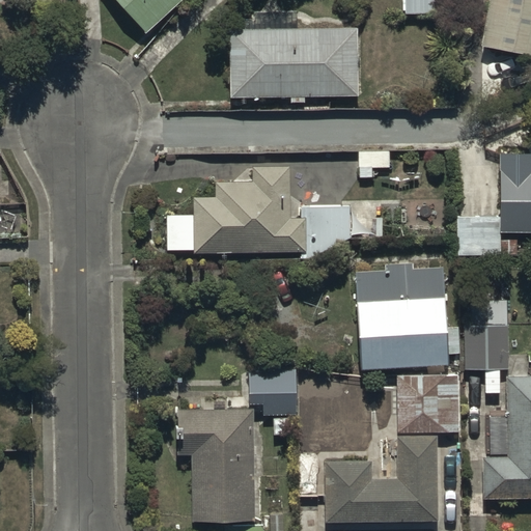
[(180,0),(117,0),(147,31),(180,0)]
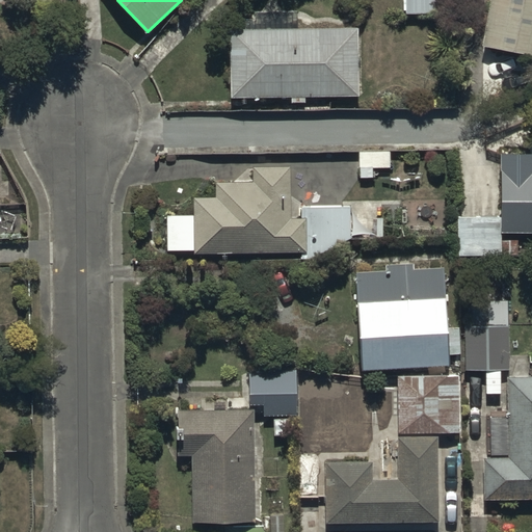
[(408,0),(409,15),(450,12),(449,0),(408,0)]
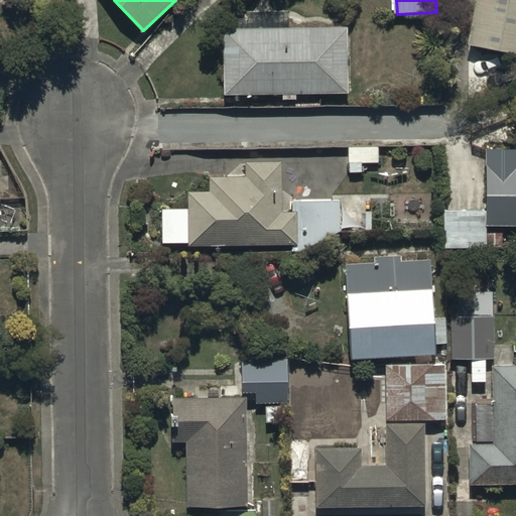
[(515,54),(515,0),(477,0),(469,46),(515,54)]
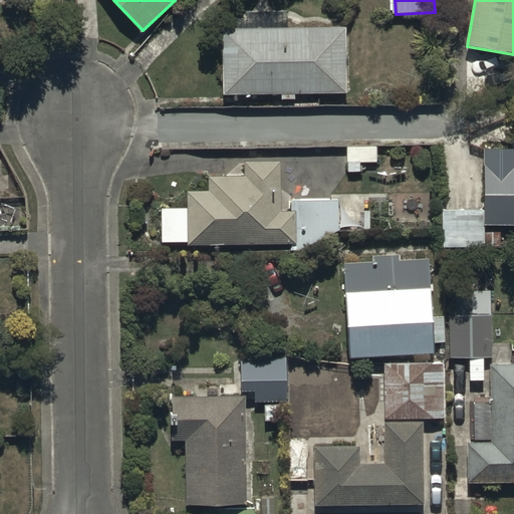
[(251,27),(222,27),(221,92),(280,92),(280,97),(293,97),(293,92),(347,92),(347,27),(290,27),(290,12),(251,12),(251,27)]
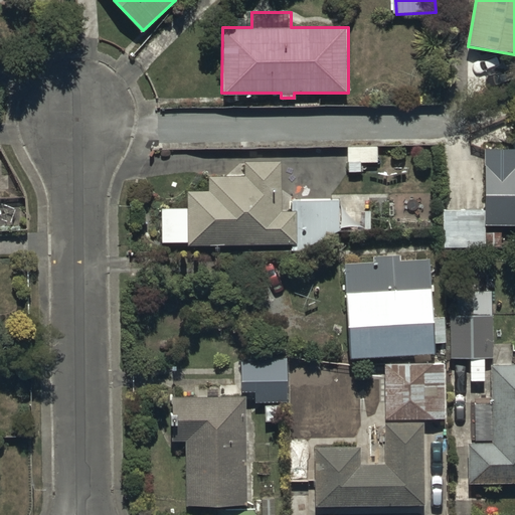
[(376,145),(348,146),(348,172),(361,171),(361,162),(377,162),(376,145)]
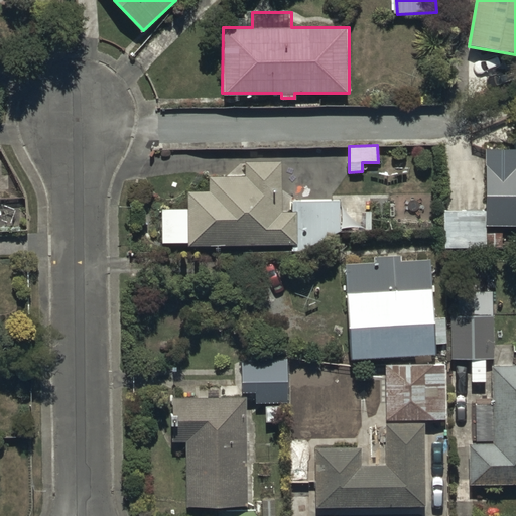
[(515,146),(488,146),(486,212),(445,212),(444,249),(500,250),(500,233),(485,233),(485,225),(515,225),(515,146)]
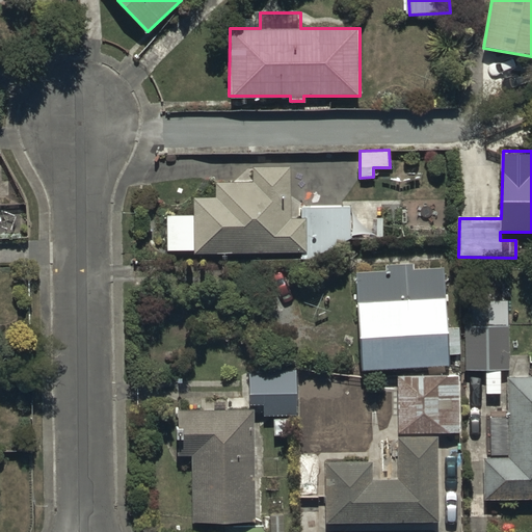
[(308,217),(292,217),(293,166),(253,165),(253,182),(216,181),(215,198),(194,197),(194,216),(168,215),(167,249),(193,250),(193,253),(270,251),(308,251),(308,217)]
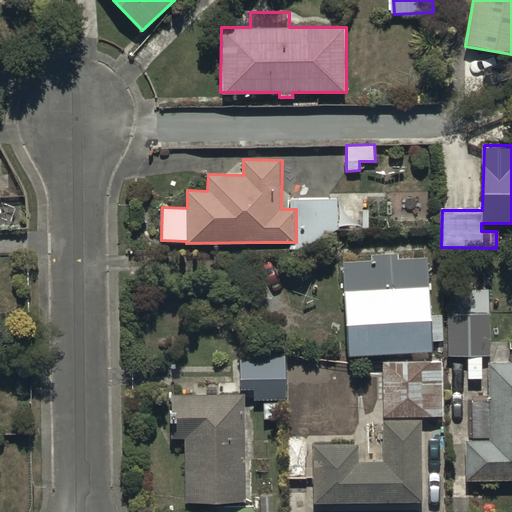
[(342,260),(346,356),(435,353),(431,256),(399,258),(399,251),(372,252),(372,259),(342,260)]
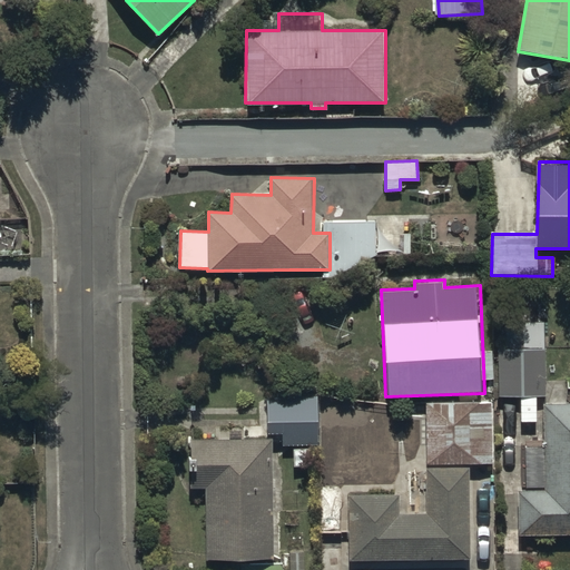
[(508,350),(500,350),(500,396),(548,396),(548,349),(528,349),(528,324),(508,324),(508,350)]
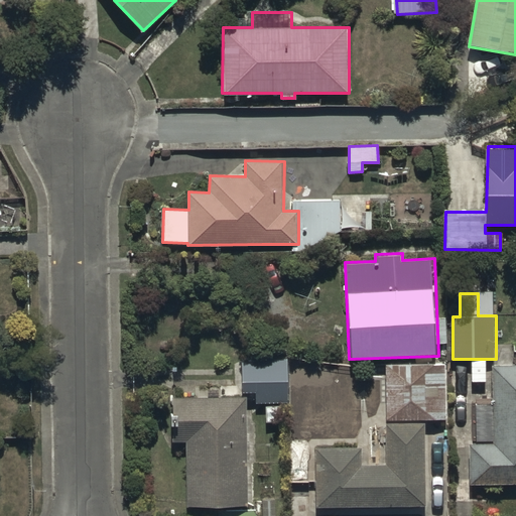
[(289,358),(245,357),(244,390),(288,391),(289,358)]
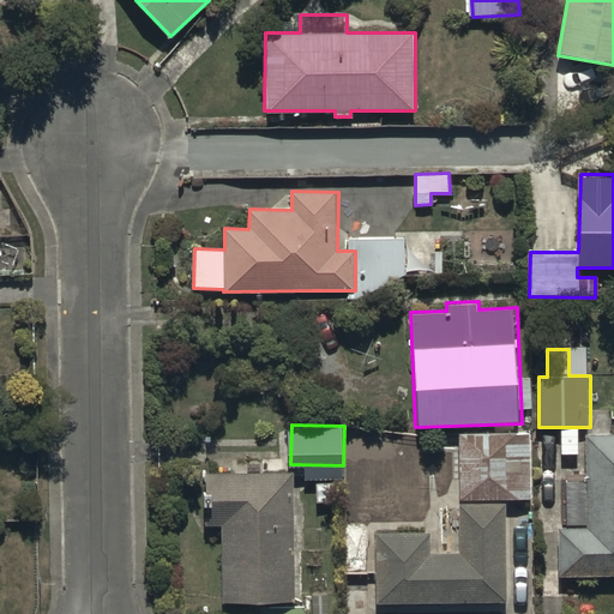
[(531,432),(459,432),(458,499),(531,499),(531,432)]
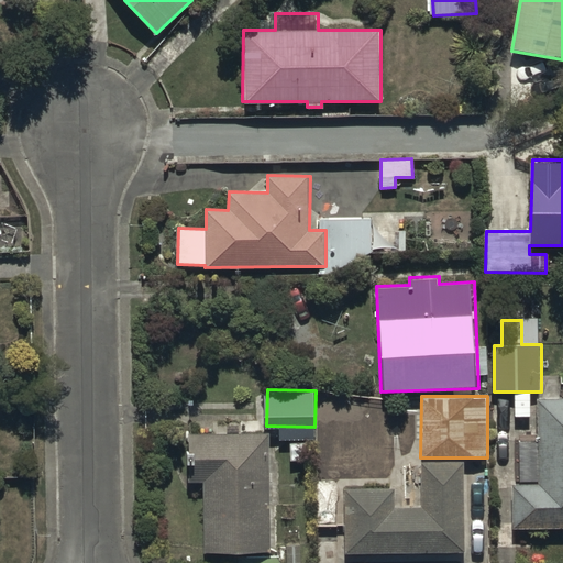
[(562,527),(562,398),(537,399),(538,439),(519,440),(520,484),(512,485),(514,528),(562,527)]
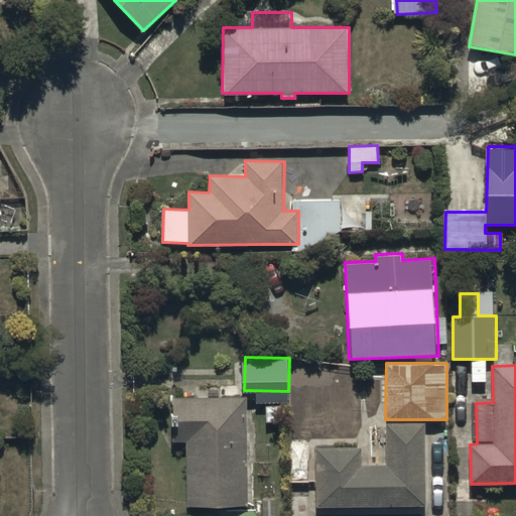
[(248,397),(173,398),(173,440),(185,440),(186,505),(220,504),(220,515),(253,515),(254,505),(249,505),(248,397)]
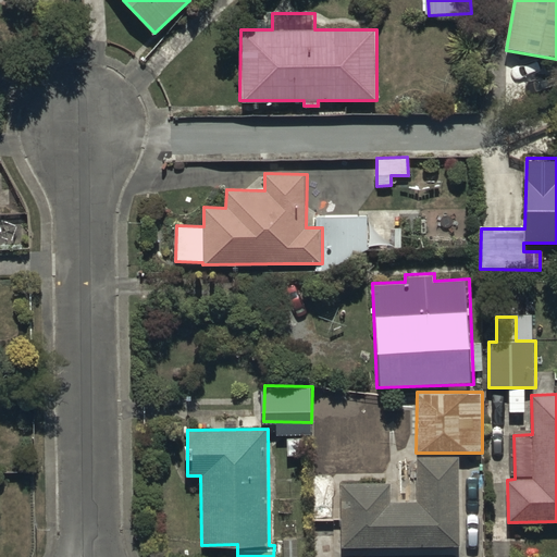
[(341,483),(342,547),(460,546),(460,456),(417,457),(418,502),(390,502),(390,482),(341,483)]
